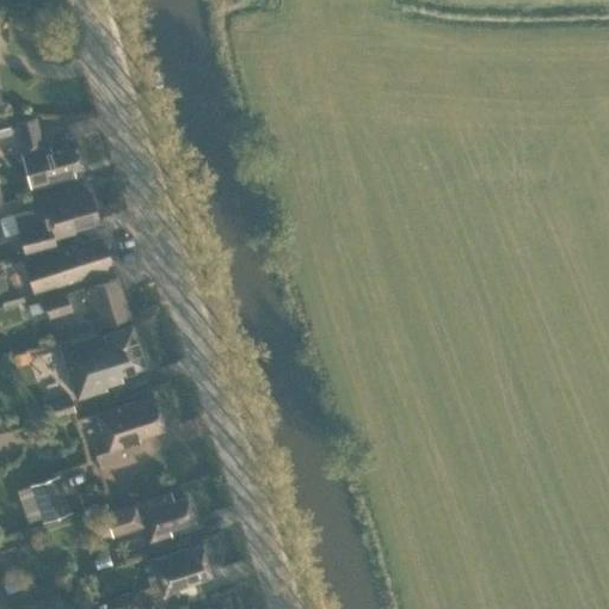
[(0,139),(13,136),(10,120),(0,121),(0,139)]
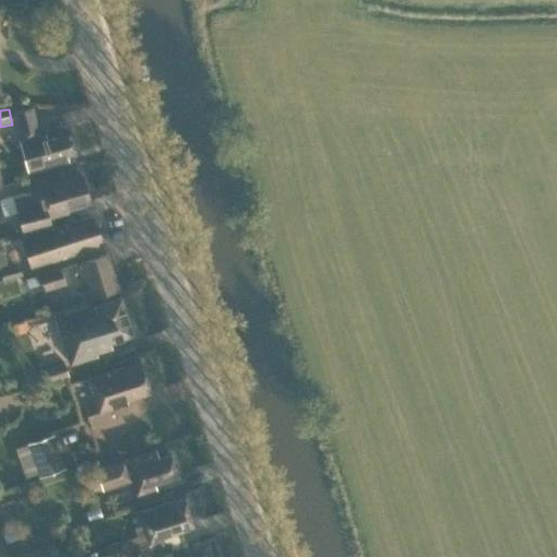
[(33,173),(70,163),(69,157),(76,155),(71,135),(55,140),(55,139),(48,140),(47,135),(42,138),(34,109),(16,114),(33,173)]
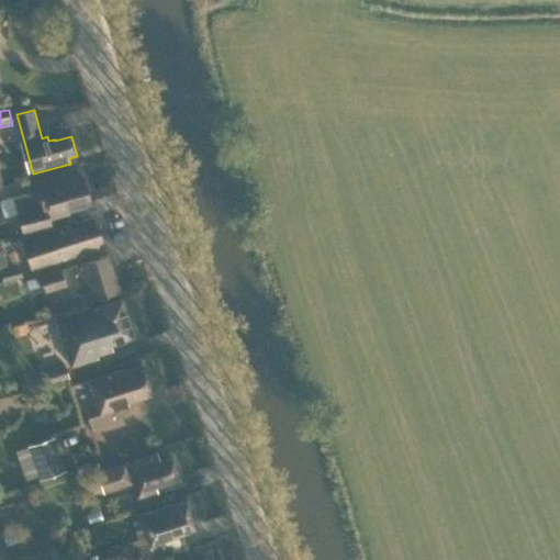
[(69,175),(35,185),(36,188),(13,194),(24,235),(52,227),(49,217),(91,206),(84,178),(71,181),(69,175)]
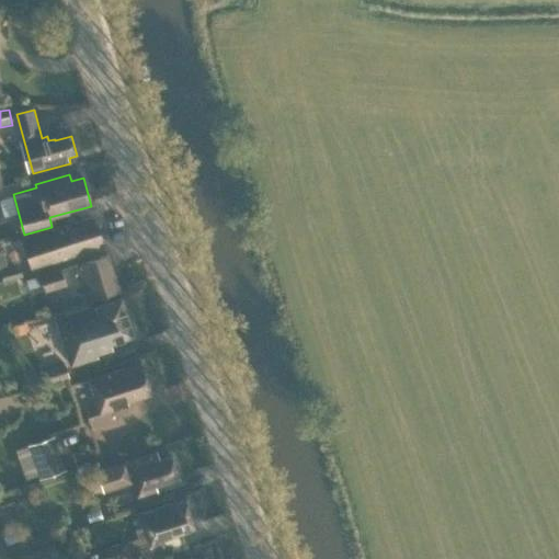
[(89,219),(25,240),(34,270),(98,250),(97,244),(103,241),(98,224),(90,226),(89,219)]
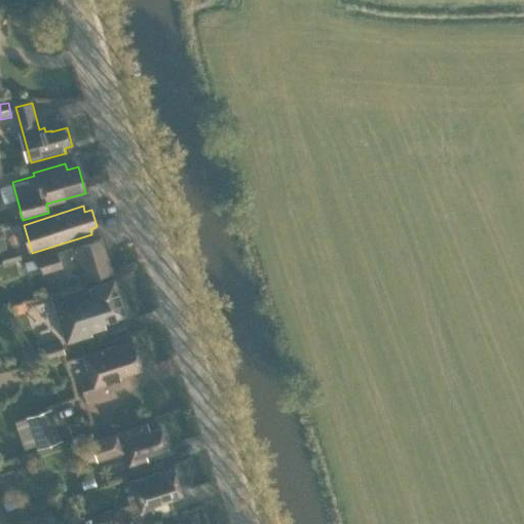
[(43,274),(63,268),(63,270),(77,266),(82,283),(112,273),(101,239),(39,260),(43,274)]
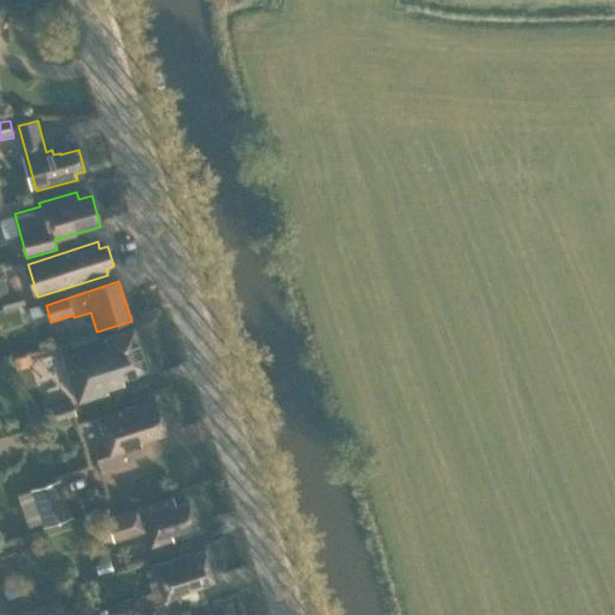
[(5,311),(27,305),(23,294),(3,300),(5,311)]
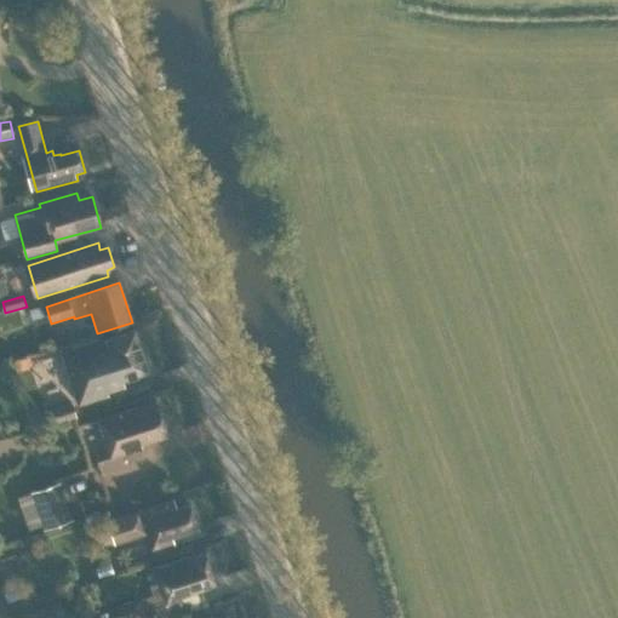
[(148,372),(135,331),(63,354),(79,406),(109,396),(108,393),(126,387),(124,379),(148,372)]
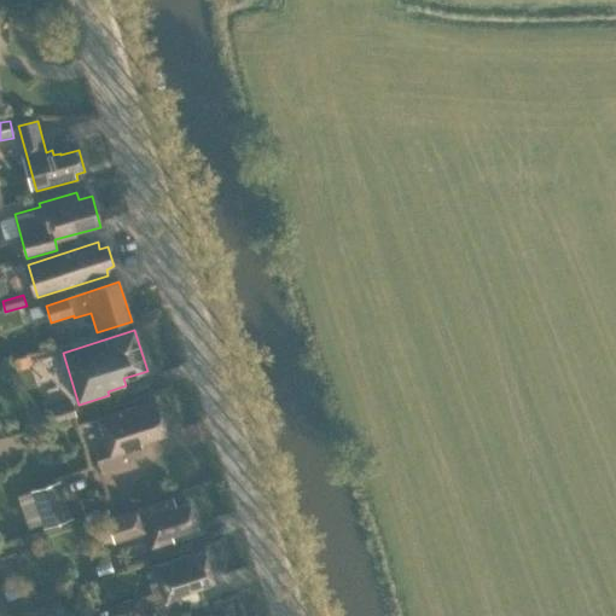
[(168,435),(157,401),(98,420),(108,452),(97,455),(103,475),(126,468),(122,453),(141,447),(140,443),(168,435)]
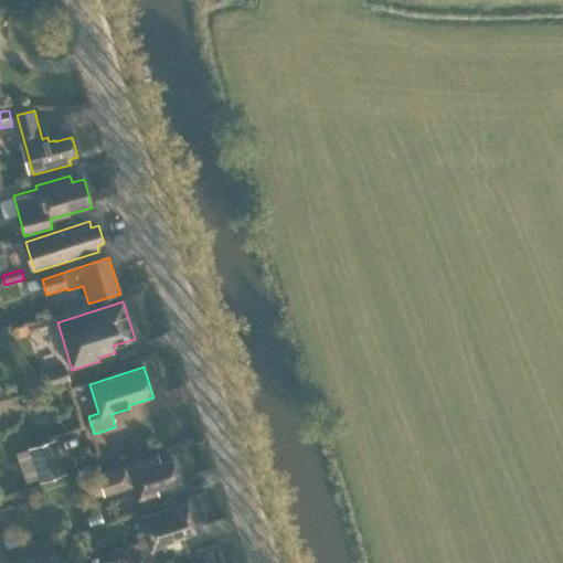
[(71,382),(66,368),(43,375),(48,390),(71,382)]
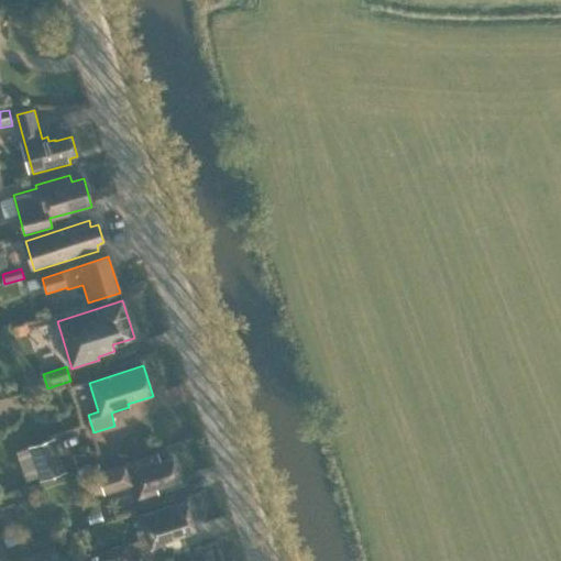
[(20,398),(0,402),(0,408),(2,420),(23,415),(20,398)]
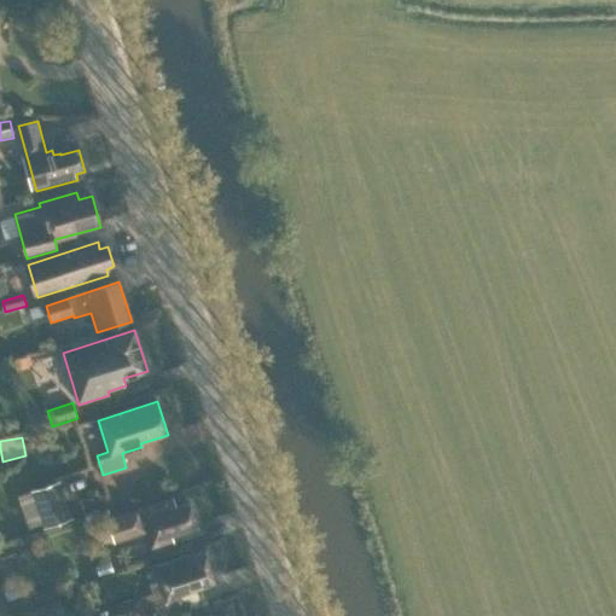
[(30,492),(44,529),(74,518),(60,481),(30,492)]
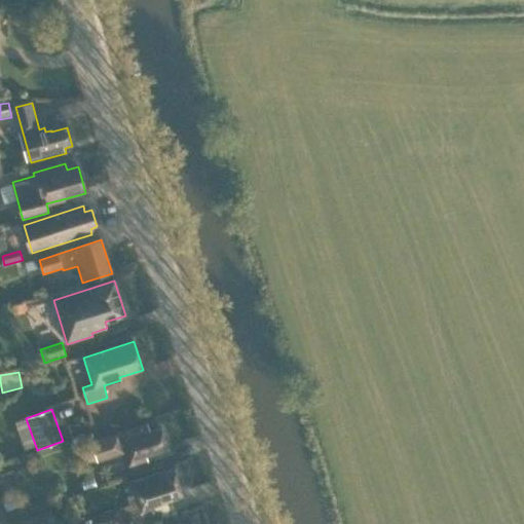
[(125,453),(127,461),(129,468),(149,460),(148,457),(170,450),(162,428),(150,433),(148,425),(92,444),(98,462),(125,453)]
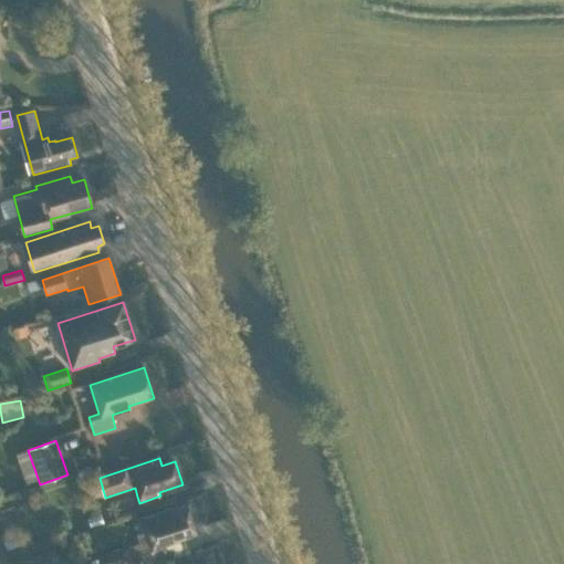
[(4,517),(17,513),(13,500),(1,504),(4,517)]
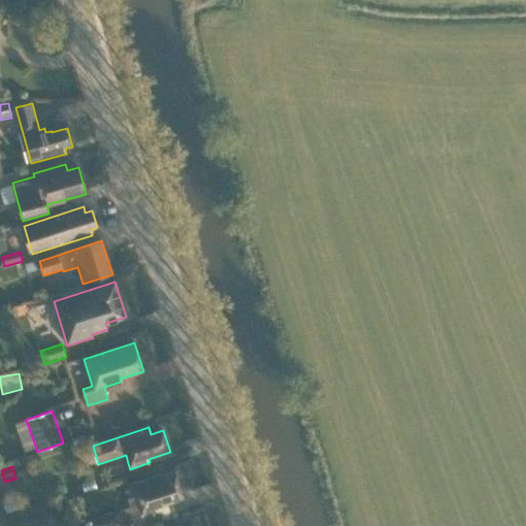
[(131,486),(135,498),(129,500),(132,507),(104,516),(100,525),(155,525),(160,524),(156,513),(164,511),(163,506),(186,499),(176,470),(131,486)]
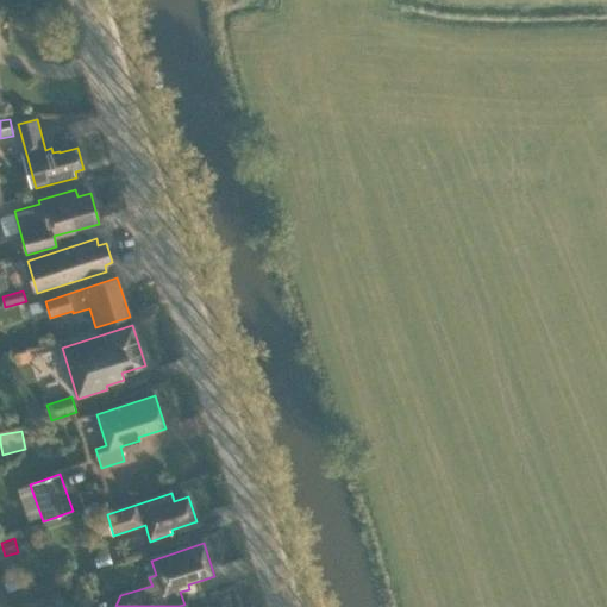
[(99,568),(113,563),(110,555),(97,558),(99,568)]
